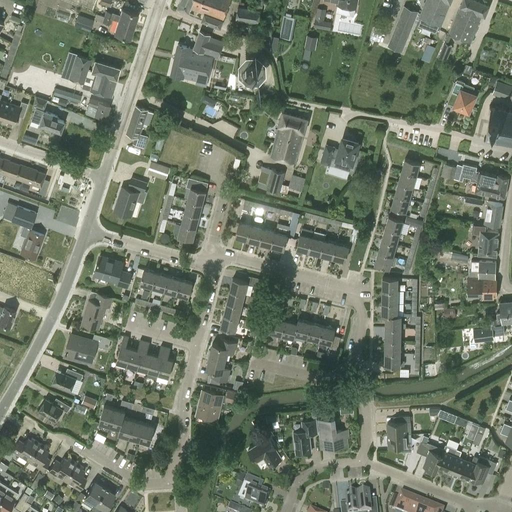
[(179,0),(177,6),(189,11),(189,8),(203,14),(201,21),(220,29),(223,20),(230,0),(179,0)]
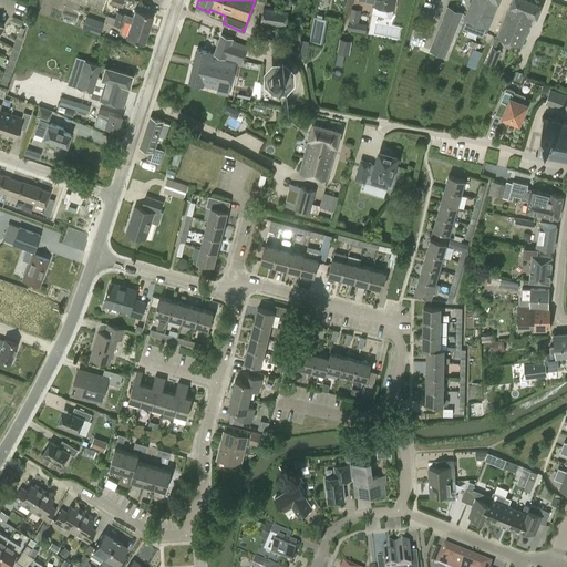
[(472,0),(464,18),(488,28),(500,0),(472,0)]
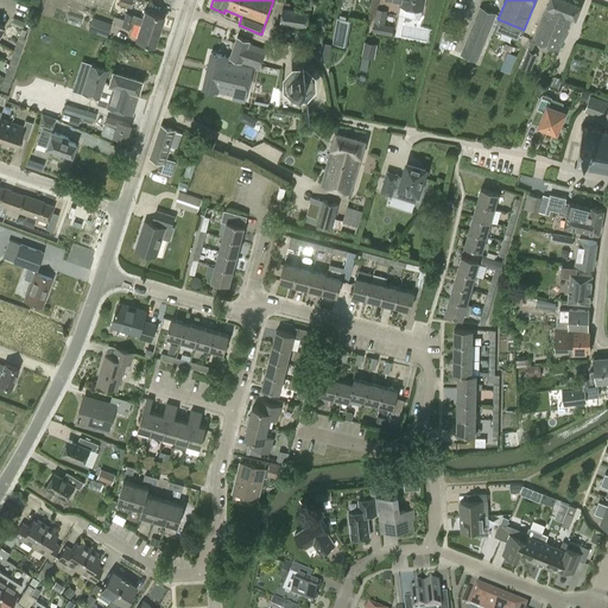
[(558,50),(571,18),(575,19),(581,6),(565,0),(549,0),(533,40),(558,50)]
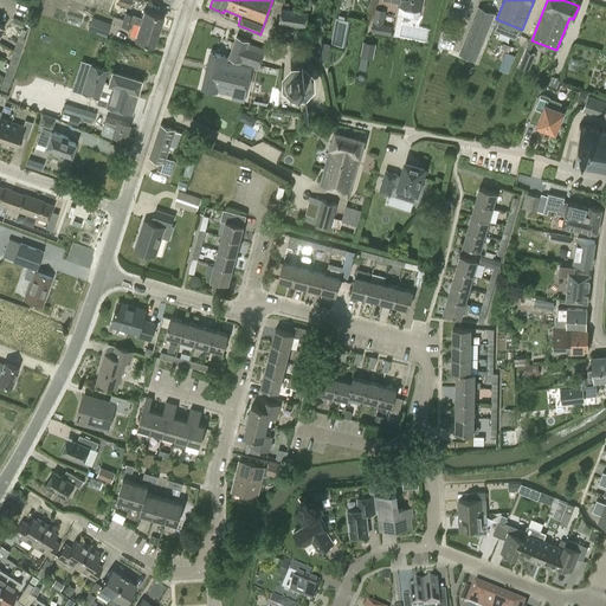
[(295,8),(282,7),(278,24),(304,28),(308,11),(295,8)]
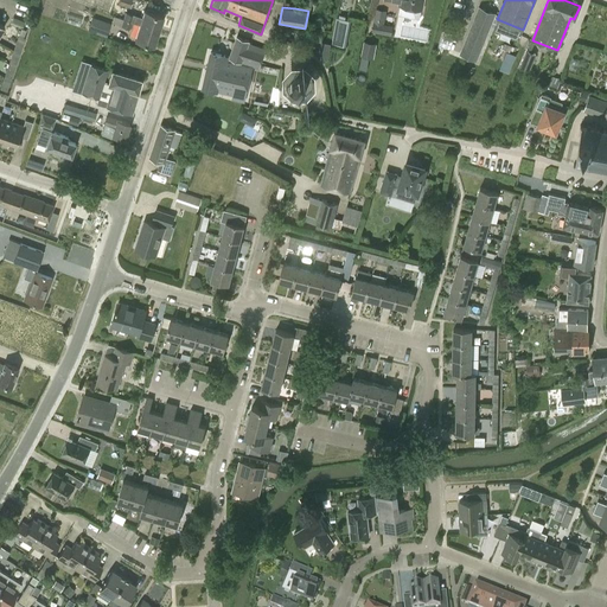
[(494,14),(479,7),(460,53),(475,59),(494,14)]
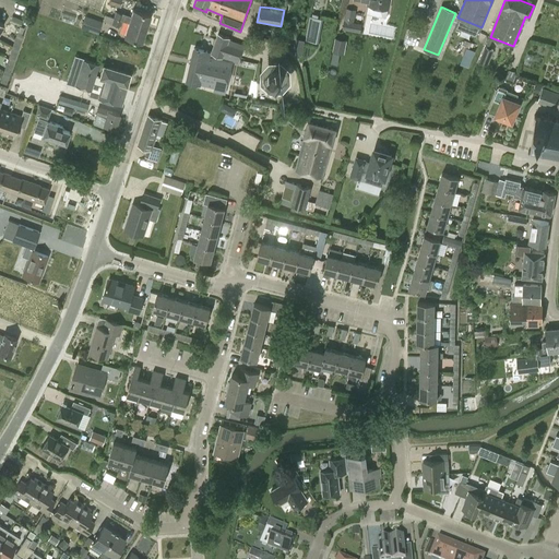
[(346,8),(344,16),(354,19),(356,10),(346,8)]
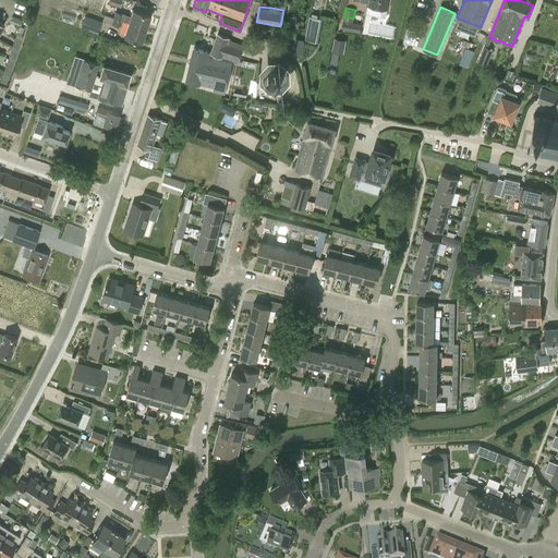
[(114,11),(112,17),(121,21),(128,23),(145,28),(149,14),(132,9),(130,15),(114,11)]
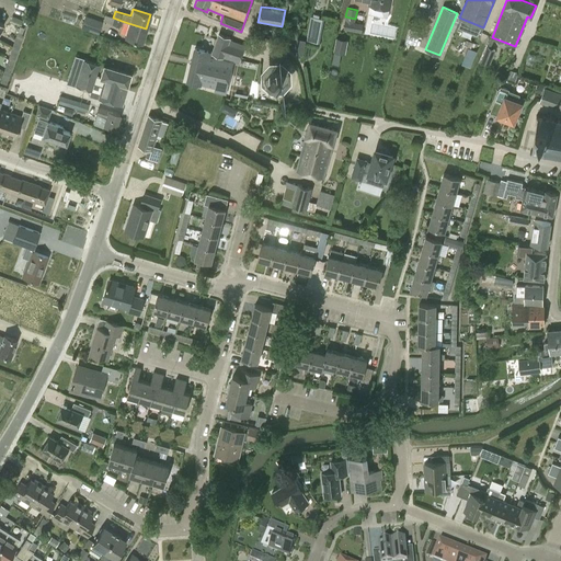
[(22,20),(12,15),(11,21),(21,25),(22,20)]
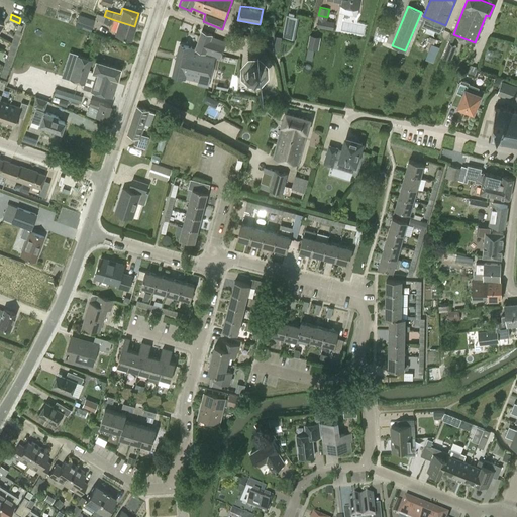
[(112,19),(104,16),(97,14),(95,19),(110,24),(112,19)]
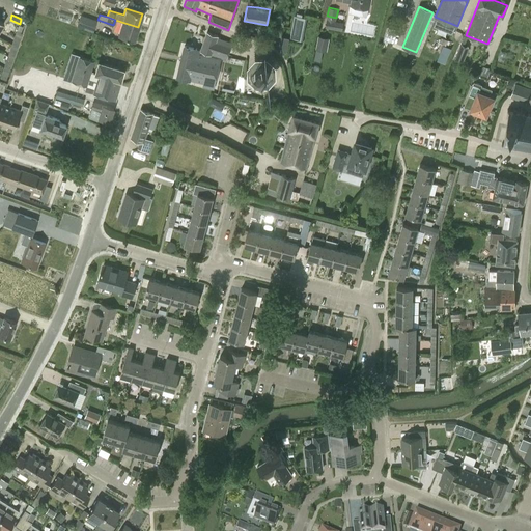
[(294,16),(289,37),(302,40),(307,18),(294,16)]
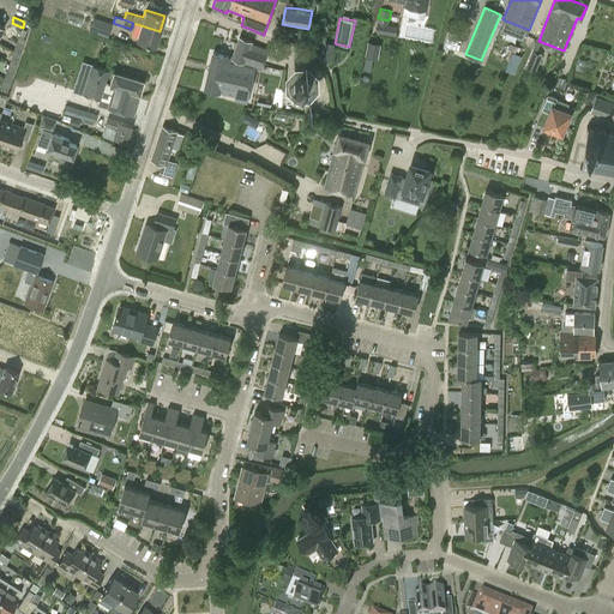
[(106,35),(109,25),(92,19),(90,29),(106,35)]
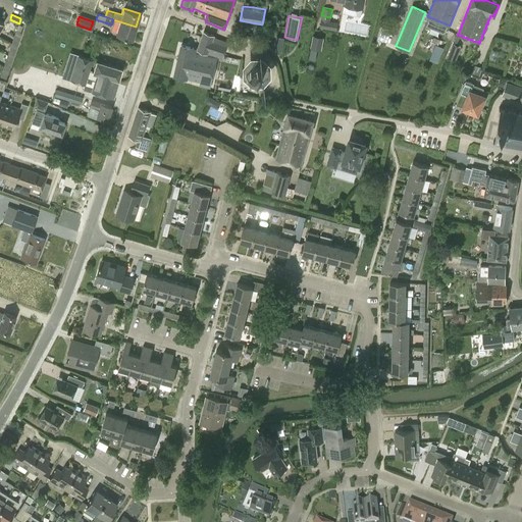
[(320,27),(333,30),(335,22),(321,19),(320,27)]
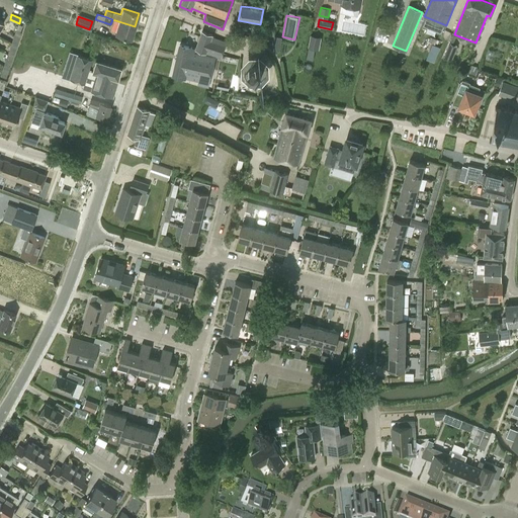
[(118,21),(114,33),(131,38),(135,26),(118,21)]
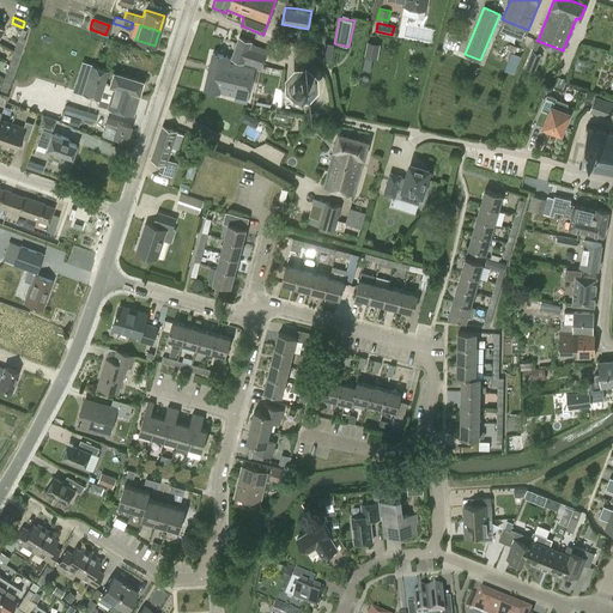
[(18,36),(13,50),(20,54),(25,38),(24,38),(26,30),(20,29),(18,36)]
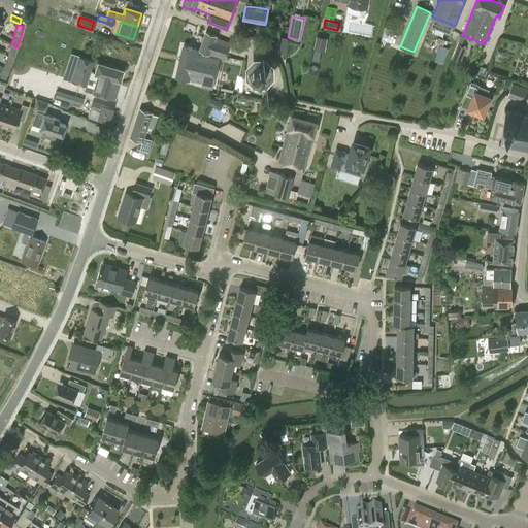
[(218,35),(205,31),(199,48),(183,45),(176,75),(202,81),(201,87),(212,88),(215,75),(219,58),(207,56),(200,54),(200,51),(210,54),(225,60),(231,43),(217,38),(218,35)]
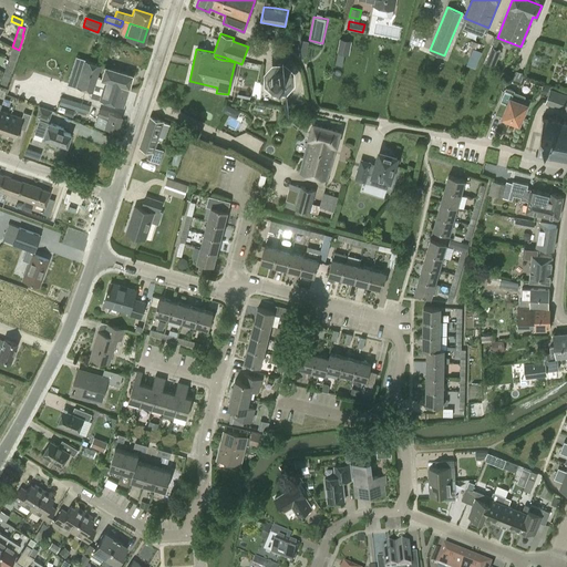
[(297,53),(306,55),(309,40),(299,38),(297,53)]
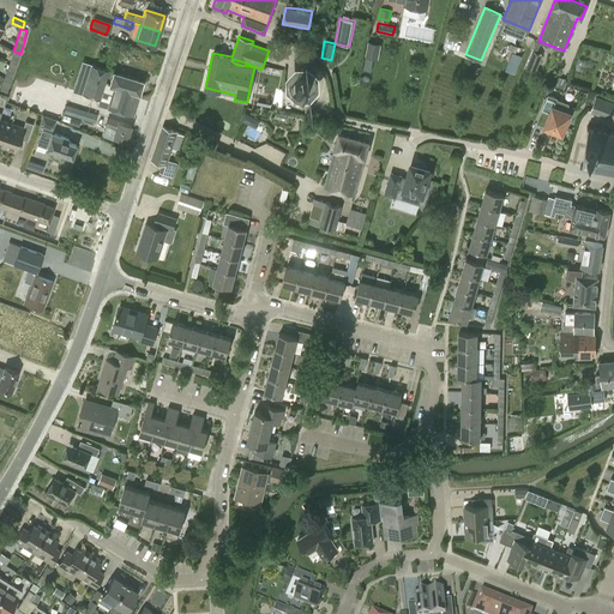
[(380,44),(367,42),(365,58),(378,60),(380,44)]
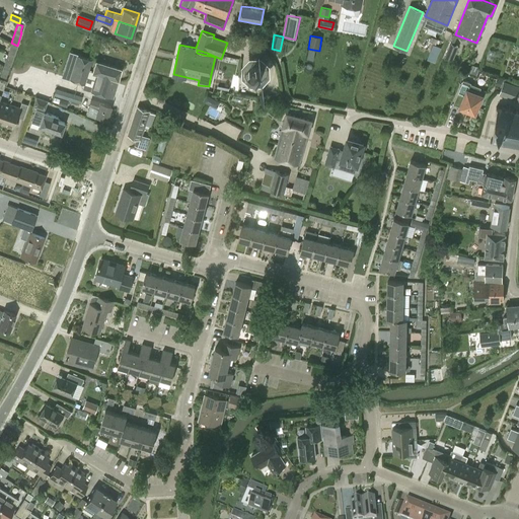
[(11,43),(7,54),(13,57),(17,46),(11,43)]
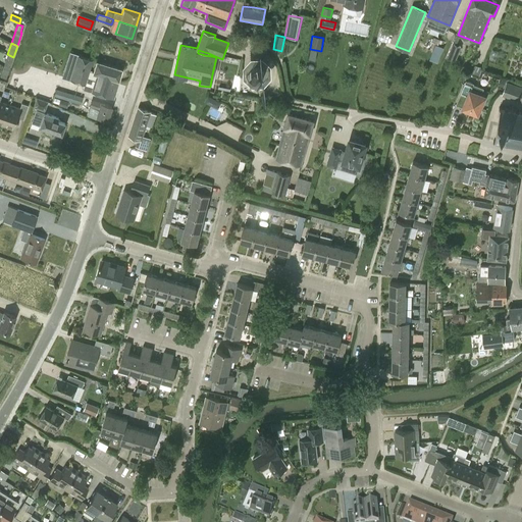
[(455,61),(461,47),(452,43),(447,57),(455,61)]
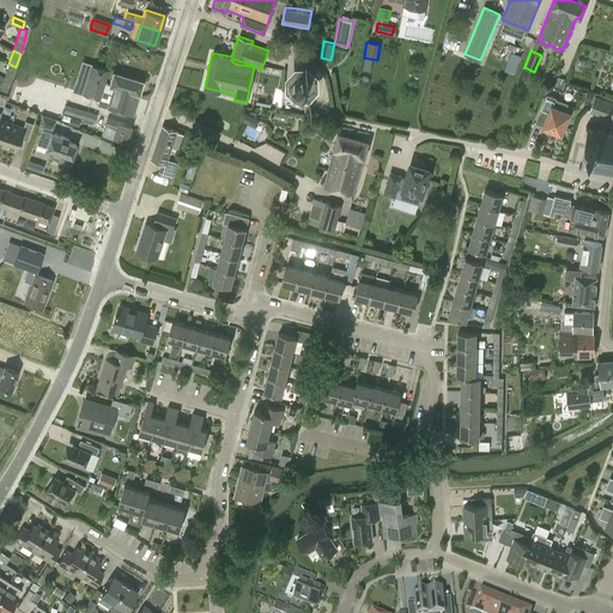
[(98,98),(97,105),(107,108),(133,115),(143,80),(113,71),(108,84),(104,84),(109,71),(90,65),(82,62),(72,90),(82,93),(98,98)]
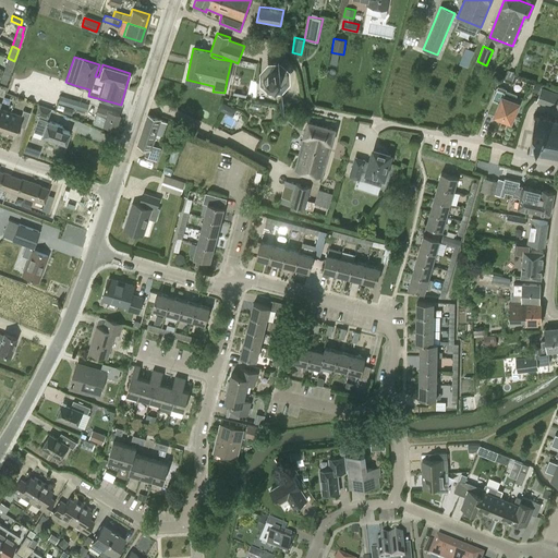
[(8,58),(3,71),(10,73),(14,61),(8,58)]
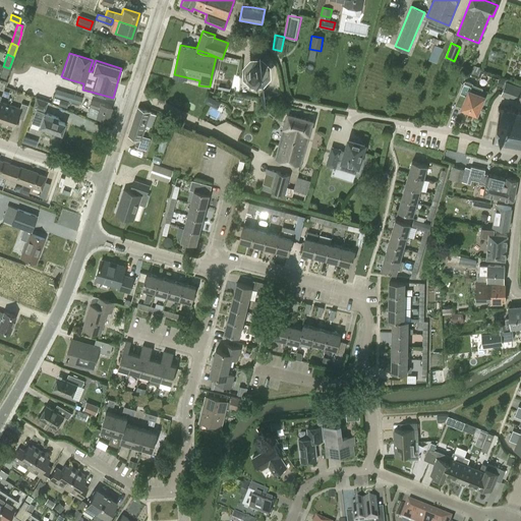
[(246,68),(246,72),(248,75),(251,78),(255,79),(258,79),(263,78),(266,75),(268,72),(269,68),(268,65),(266,61),(263,59),(258,57),(255,57),(251,59),(248,61),(246,65),(246,68)]
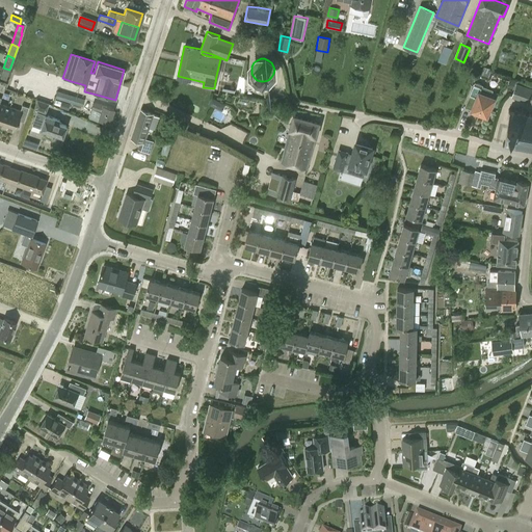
[(9,70),(3,68),(0,75),(0,78),(6,80),(9,70)]
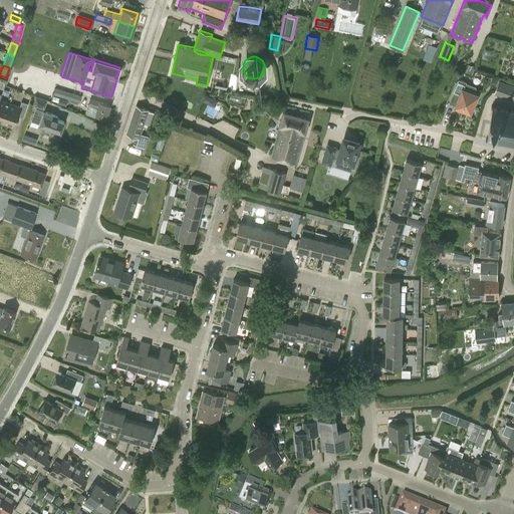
[(467,82),(458,78),(448,103),(456,106),(470,111),(477,94),(464,89),(467,82)]
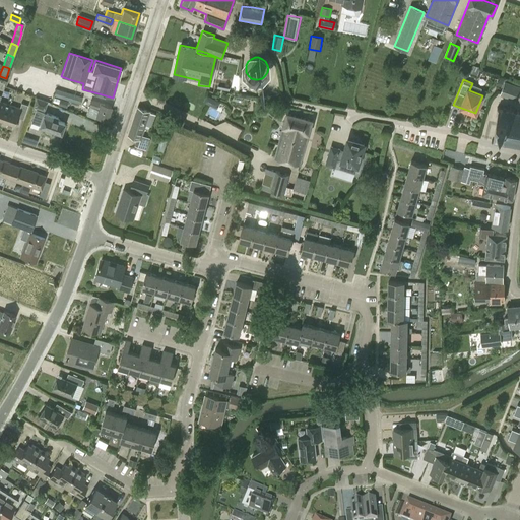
[(519,87),(504,82),(500,95),(519,102),(519,87)]
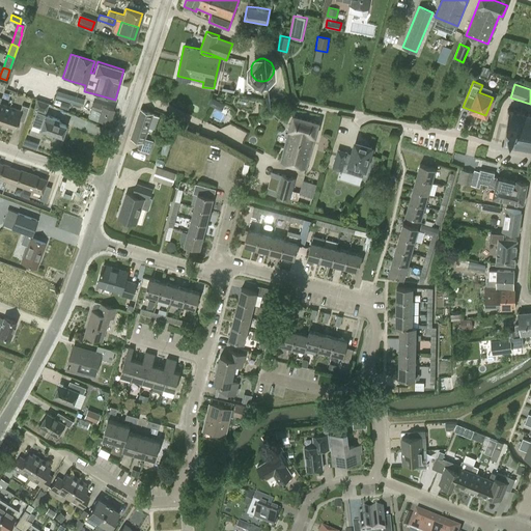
[(61,92),(59,99),(82,106),(84,99),(61,91),(61,92)]
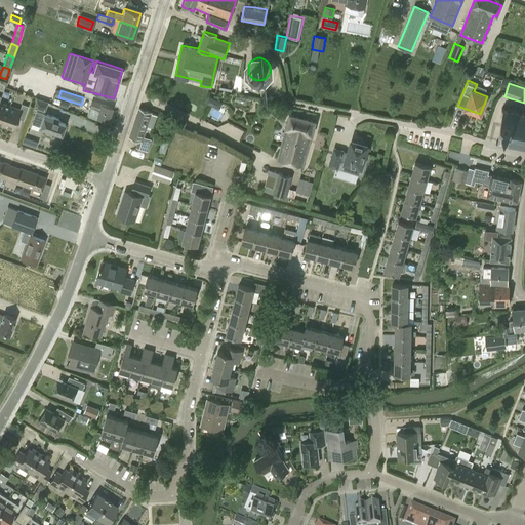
[(0,125),(2,126),(9,106),(0,102),(0,98),(1,96),(0,95),(0,125)]
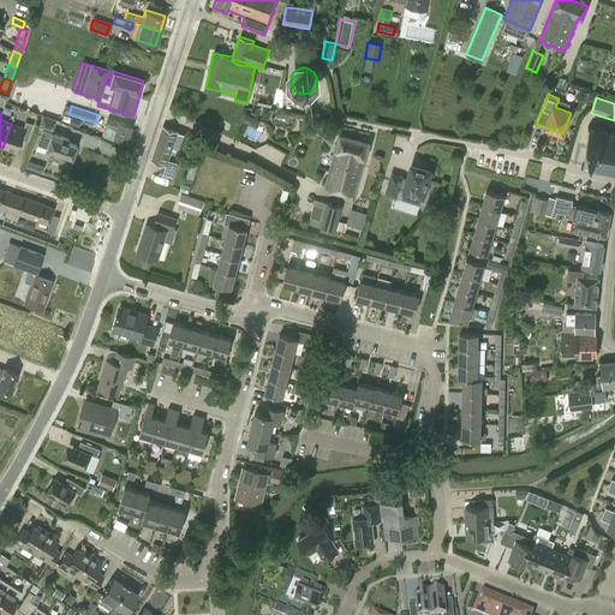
[(251,123),(254,117),(244,113),(240,120),(248,124),(251,123)]
